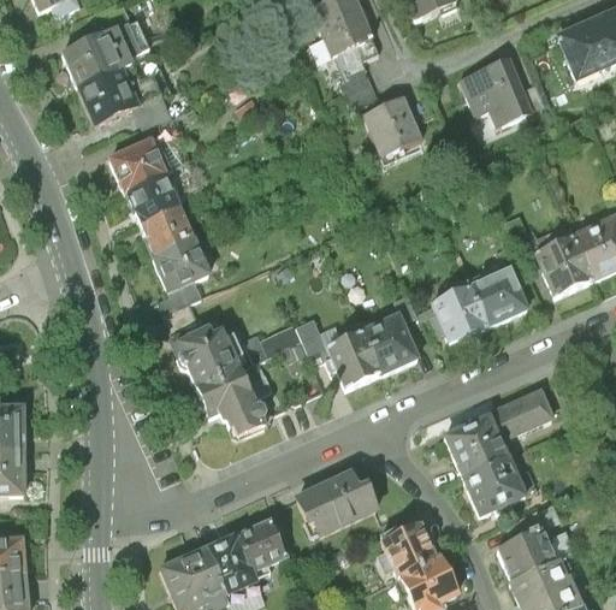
[(30,0),(36,13),(45,7),(53,24),(84,10),(80,0),(30,0)]
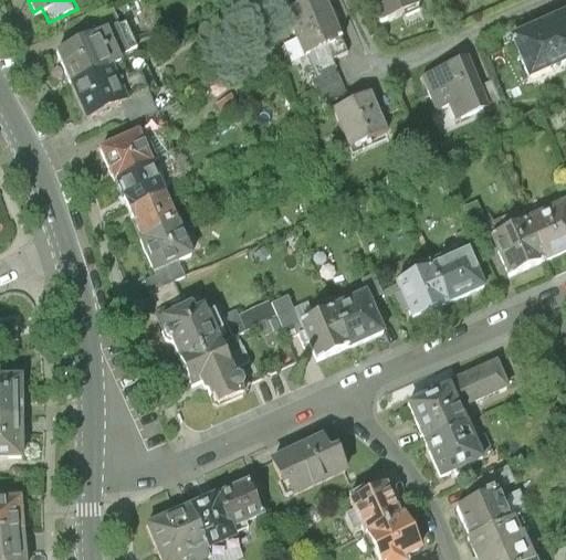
[(296,0),(284,7),(295,31),(280,40),(289,60),(344,32),(327,0),(296,0)]
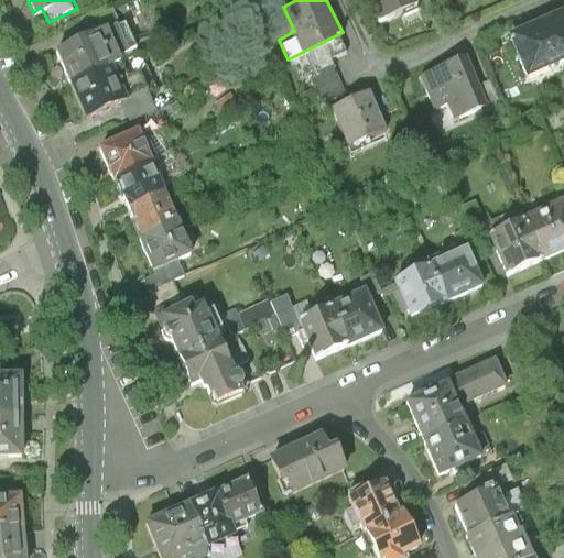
[(368,0),(376,20),(414,2),(413,0),(368,0)]
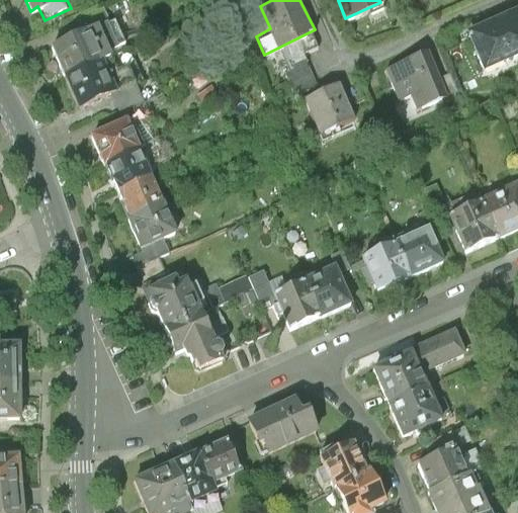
[(517,16),(515,10),(467,31),(483,70),(517,53),(517,16)]
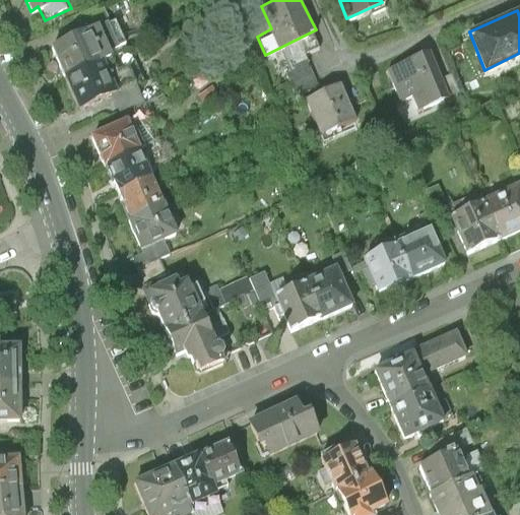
[(100,26),(78,36),(90,64),(102,60),(112,55),(100,26)]
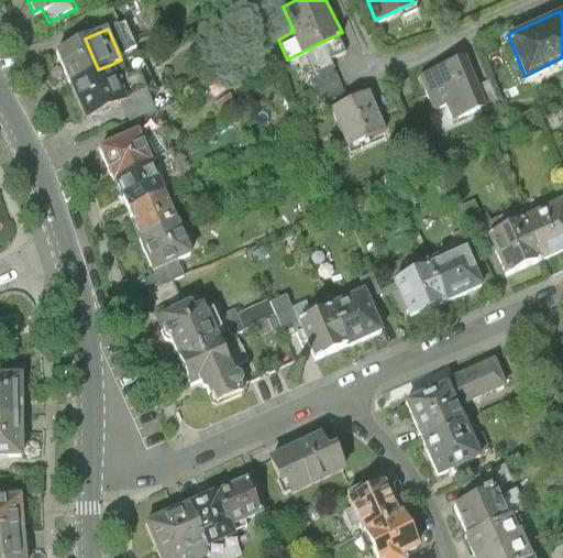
[(68,83),(98,69),(85,39),(55,51),(68,83)]
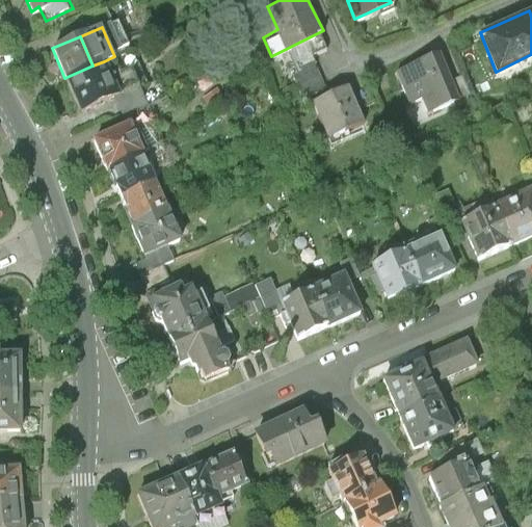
[(441,47),(394,66),(405,102),(422,97),(425,108),(462,97),(441,47)]
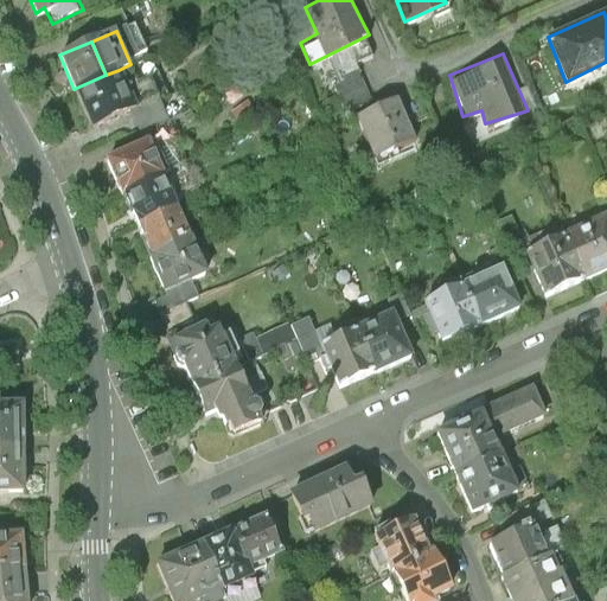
[(135,108),(119,70),(106,75),(74,89),(90,127),(135,108)]
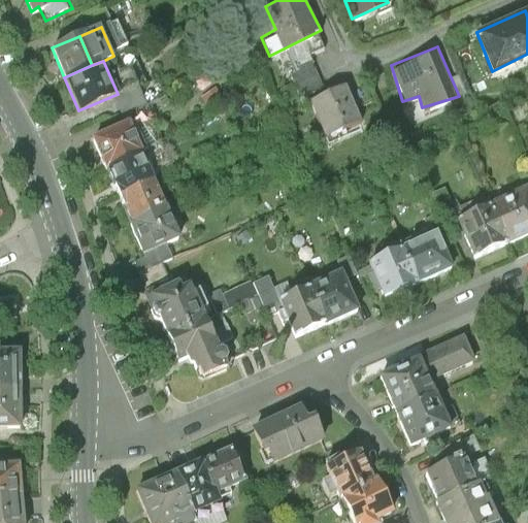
[(345,78),(309,98),(326,135),(362,117),(345,78)]
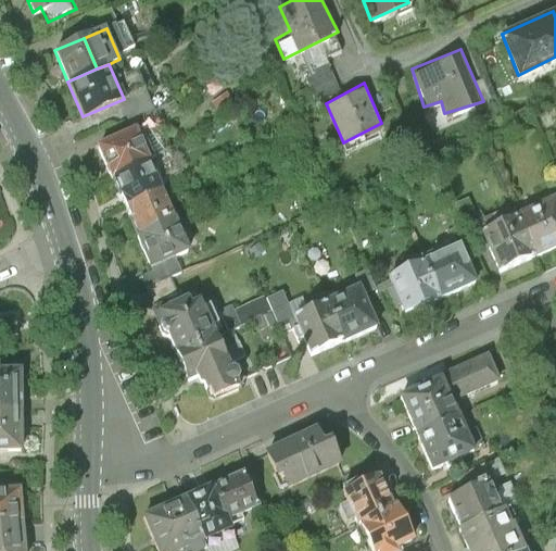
[(110,177),(118,173),(153,153),(169,143),(154,108),(95,140),(110,177)]
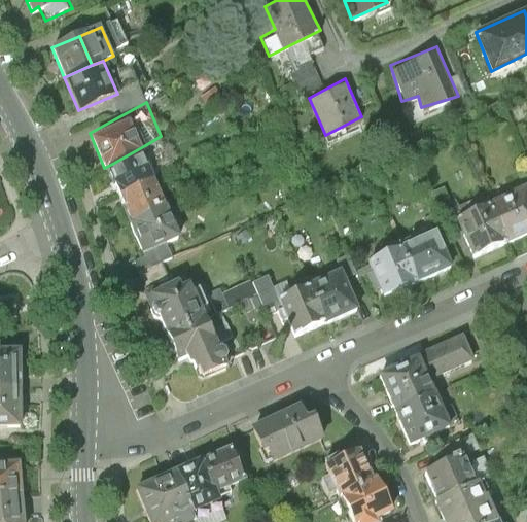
[(124,192),(157,175),(145,145),(112,164),(124,192)]
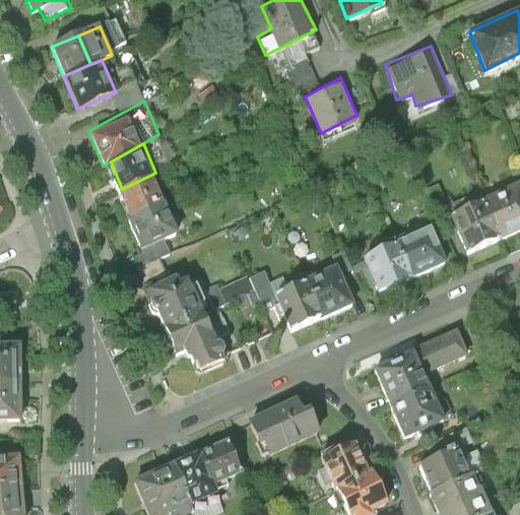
[(168,199),(155,173),(122,189),(133,216),(168,199)]
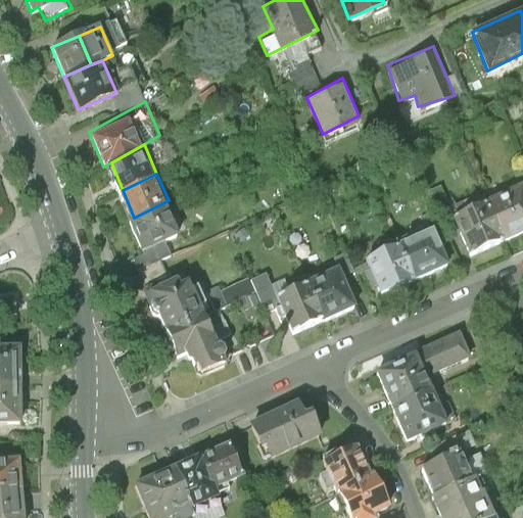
[(522,177),(489,194),(506,235),(522,227),(522,177)]
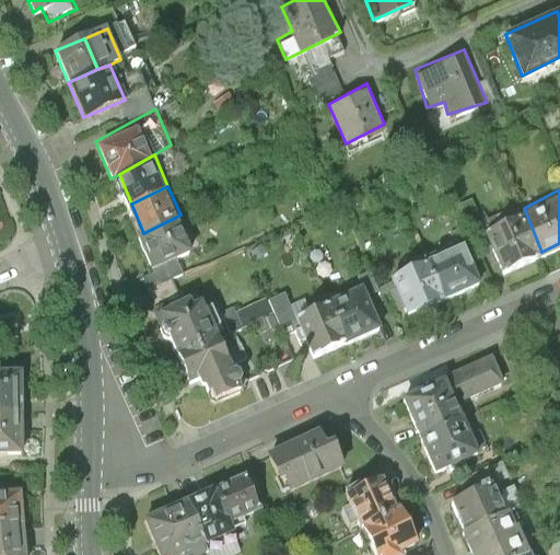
[(488,226),(504,269),(541,252),(524,208),(488,226)]
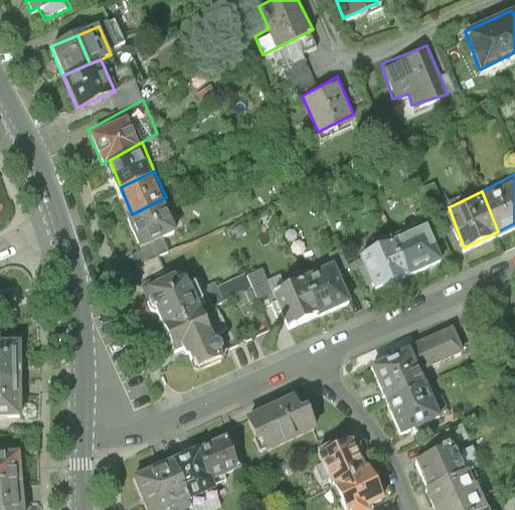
[(140,244),(164,232),(184,223),(171,194),(166,197),(132,214),(129,216),(140,244)]
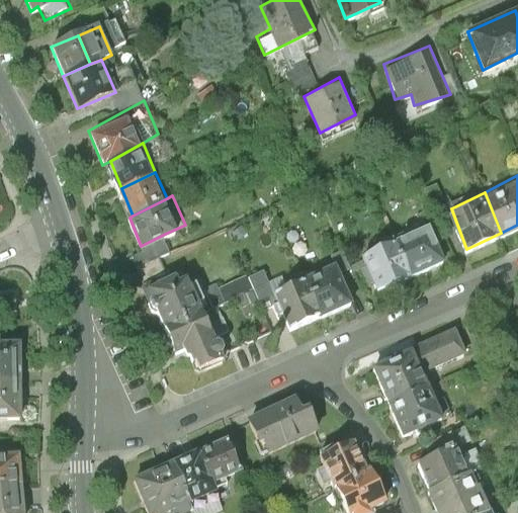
[(413,275),(448,259),(433,224),(397,239),(413,275)]
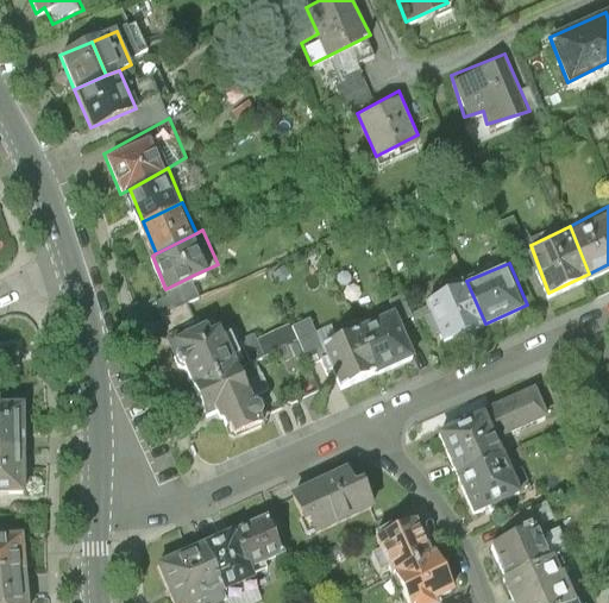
[(194,275),(165,289),(159,308),(168,327),(196,314),(189,295),(200,288),(194,275)]
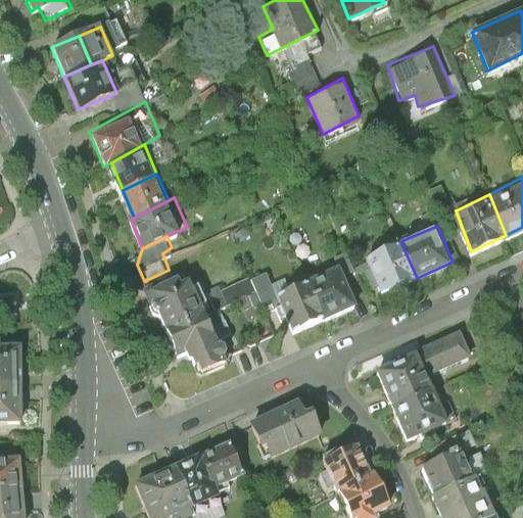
[(381,294),(417,278),(400,241),(365,256),(381,294)]
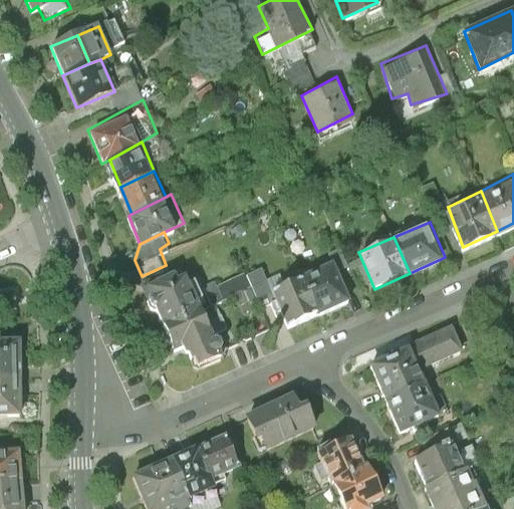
[(303,273),(320,312),(352,296),(334,259),(303,273)]
